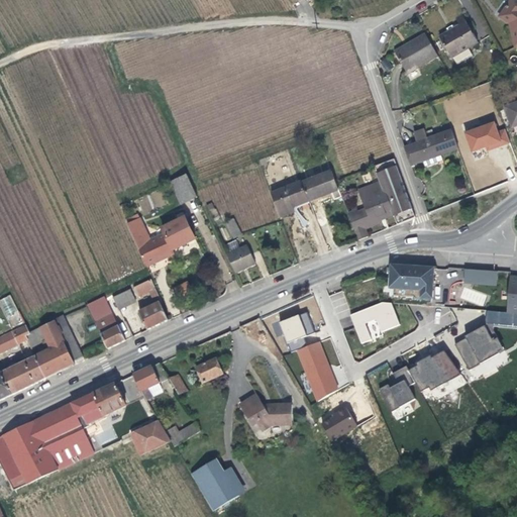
[(516,2),(513,0),(512,0),(499,17),(506,26),(509,31),(507,32),(514,49),(516,48),(516,2)]
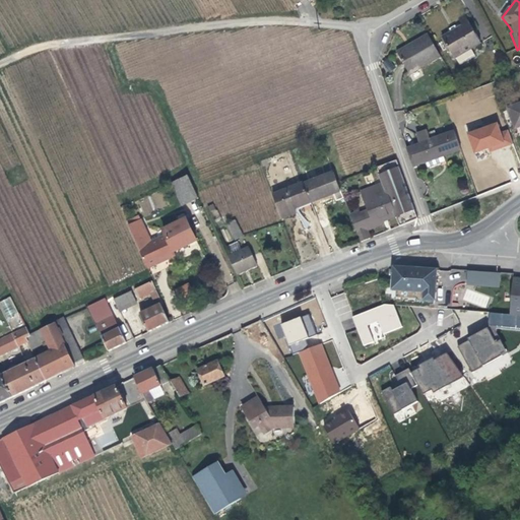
[(457,22),(461,30),(468,26),(464,17),(457,22)]
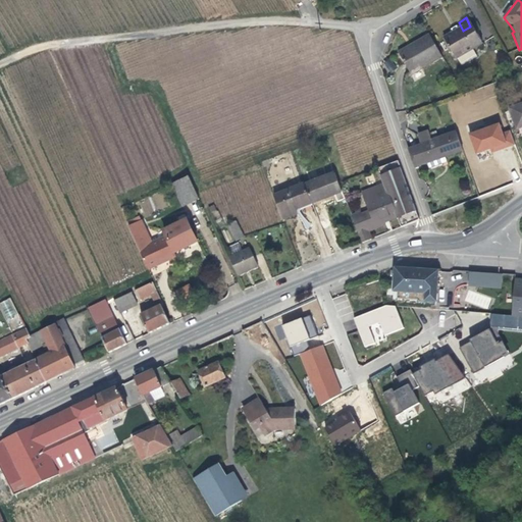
[(470,27),(463,31),(444,42),(456,61),(457,61),(472,52),(482,46),(470,27)]
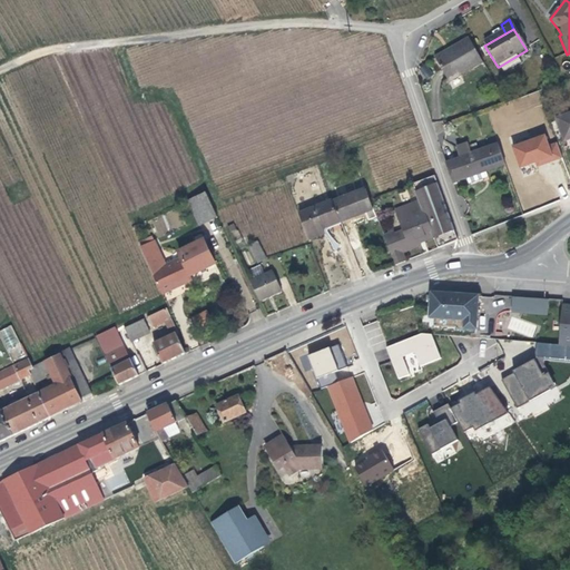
[(471,45),(469,41),(458,47),(460,51),(471,45)]
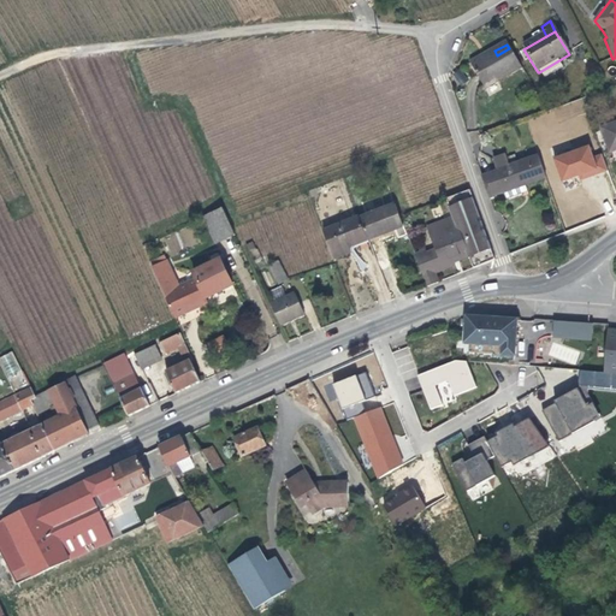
[(495,84),(521,69),(509,48),(497,55),(495,51),(468,65),(481,88),(492,81),(495,84)]
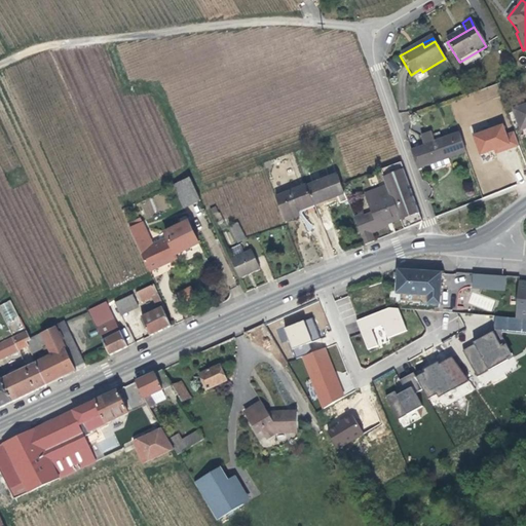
[(476,52),(460,62),(464,70),(480,61),(476,52)]
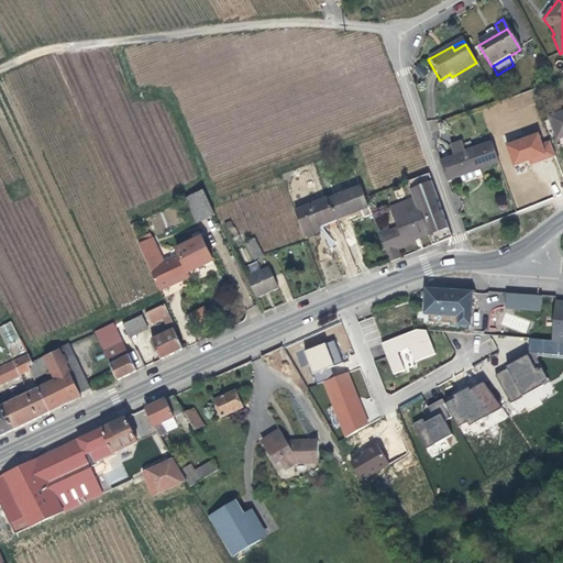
[(450,74),(440,80),(441,83),(452,77),(450,74)]
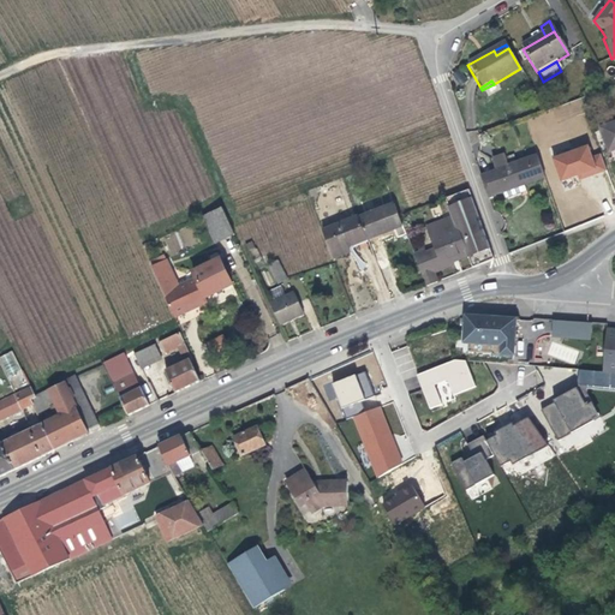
[(614,121),(598,129),(607,150),(614,147),(614,121)]
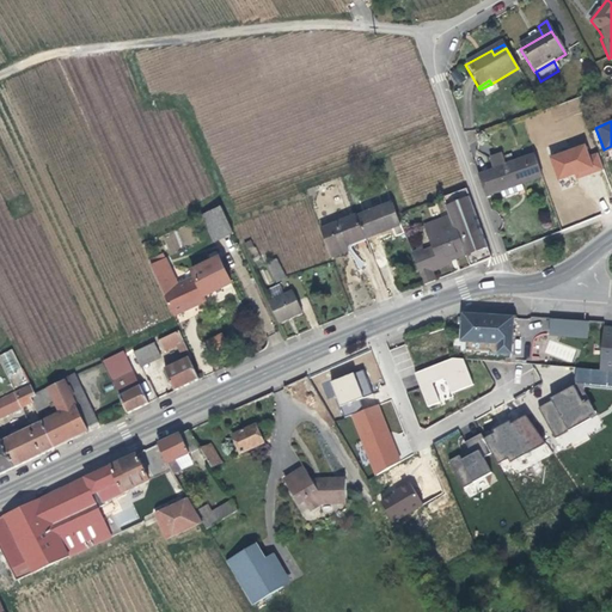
[(603,167),(598,152),(589,154),(585,144),(549,155),(558,183),(603,167)]
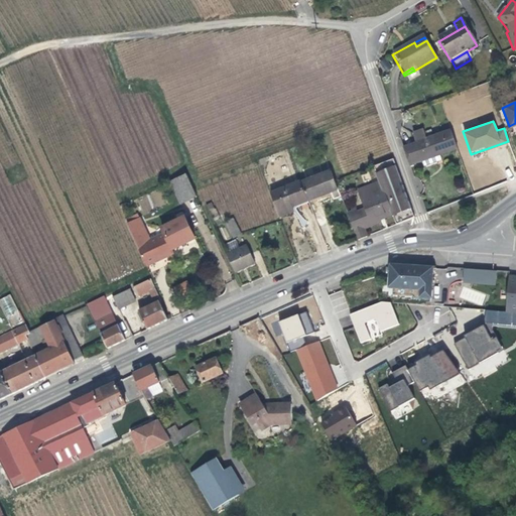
[(437,155),(456,149),(448,130),(424,140),(421,131),(411,135),(414,144),(402,148),(408,166),(421,161),(423,167),(440,161),(437,155)]
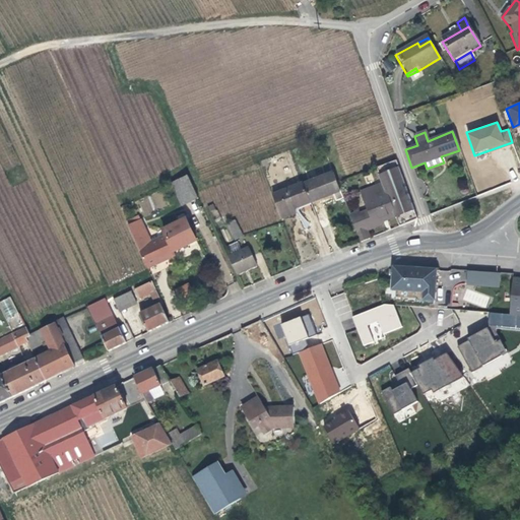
[(417,220),(396,160),(376,168),(382,184),(361,193),(368,212),(360,215),(359,212),(349,216),(360,244),(369,240),(366,232),(383,224),(383,222),(382,219),(394,214),(395,217),(399,228),(404,225),(403,223),(407,222),(408,224),(417,220)]
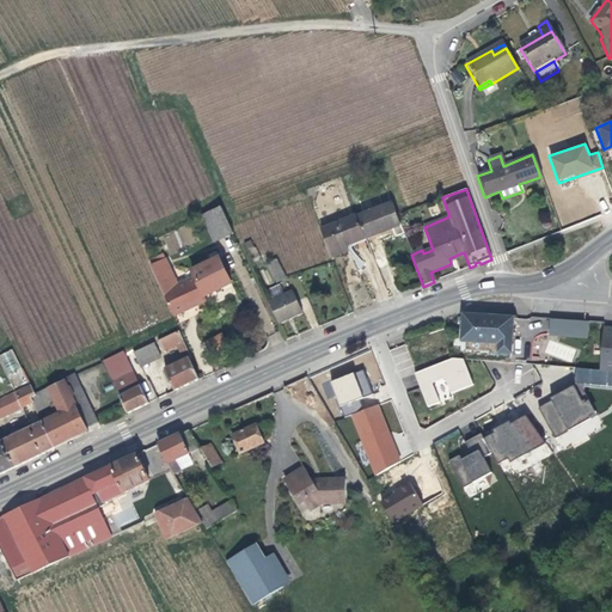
[(401,225),(392,203),(356,218),(365,239),(391,228),(401,225)]
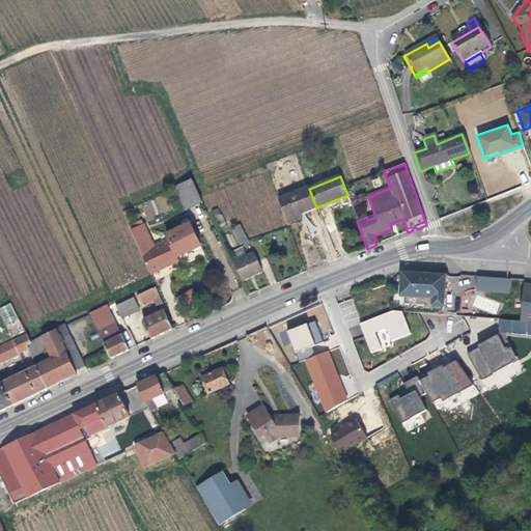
[(186,211),(202,203),(192,179),(175,187),(186,211)]
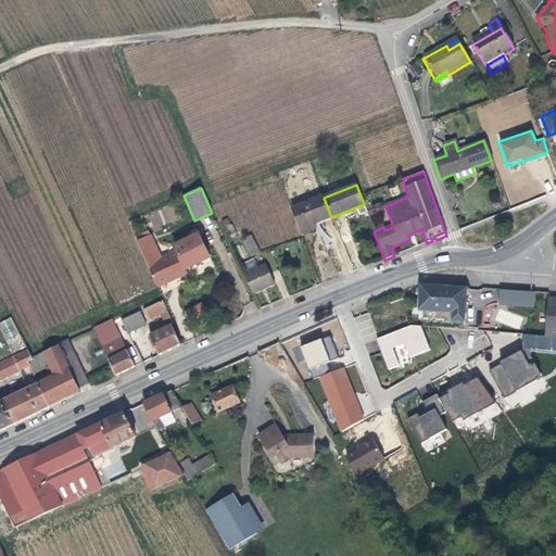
[(323,196),(291,209),(301,235),(316,229),(314,224),(331,217),(324,198),(323,196)]
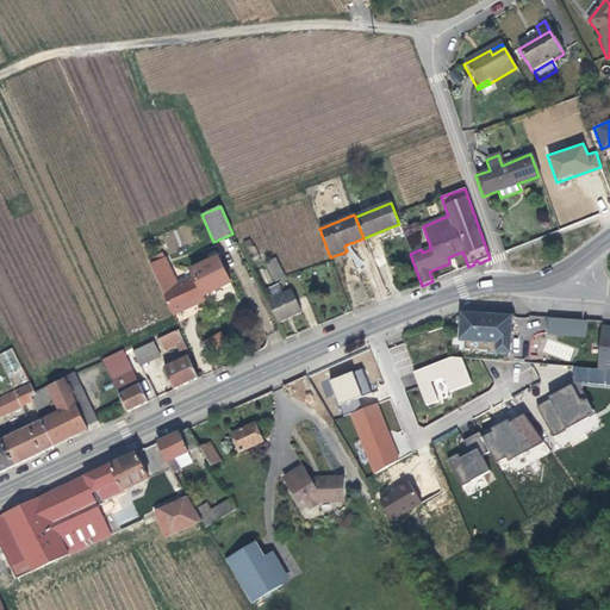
[(392,231),(390,228),(363,238),(365,241),(365,242),(392,231)]
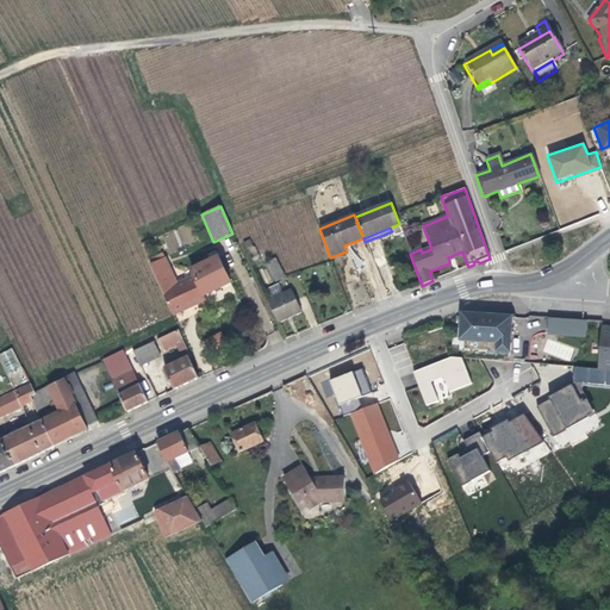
[(365,241),(363,238),(344,246),(347,251),(350,247),(365,241)]
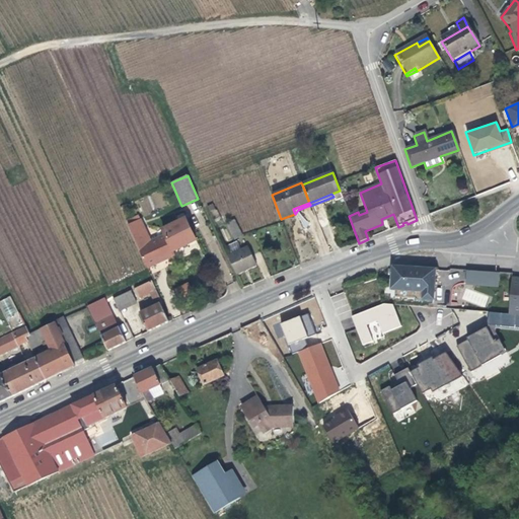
[(179,222),(186,219),(181,211),(175,214),(179,222)]
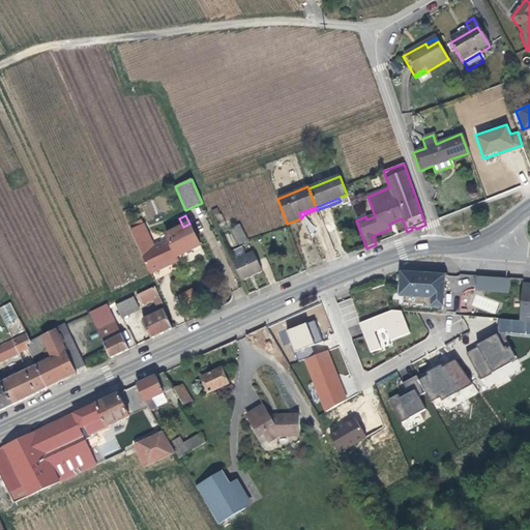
[(178,261),(177,258),(200,246),(189,224),(183,227),(167,235),(169,240),(153,247),(143,224),(129,230),(149,272),(163,267),(178,261)]
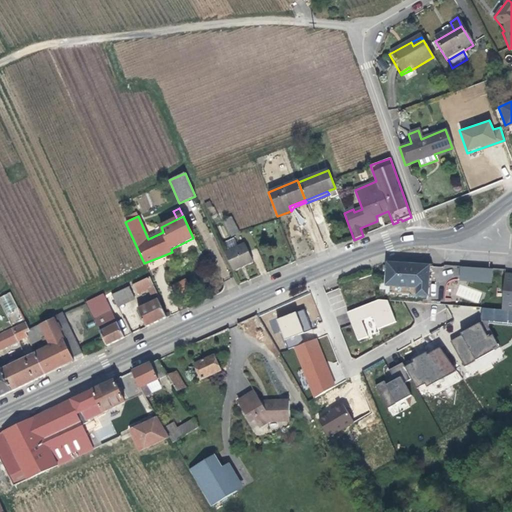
[(239,232),(231,216),(223,221),(231,236),(239,232)]
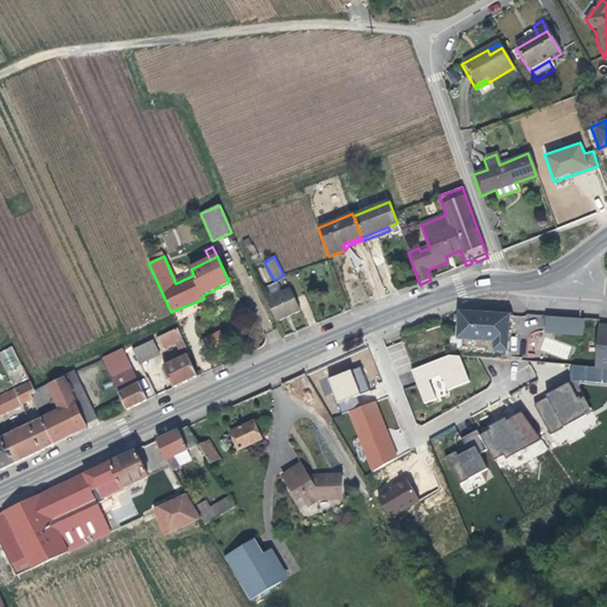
[(270,294),(281,289),(278,282),(267,286),(270,294)]
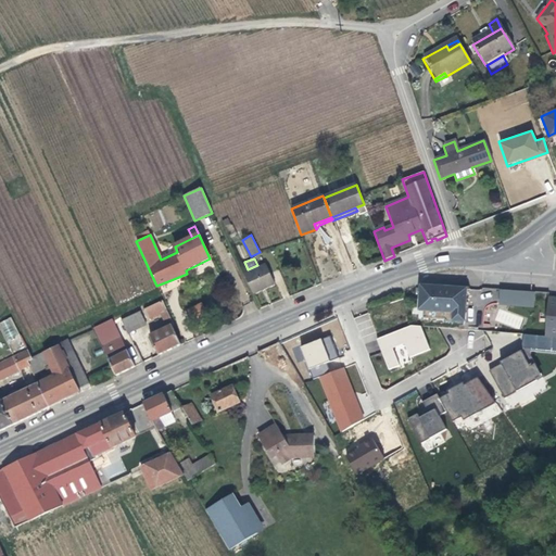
[(266,266),(243,276),(252,293),(274,283),(266,266)]
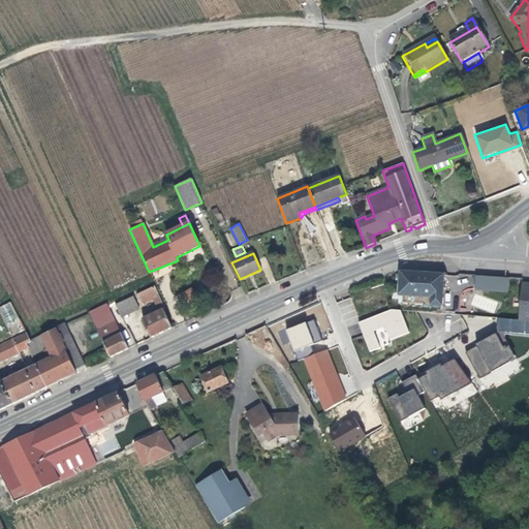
[(445,275),(411,272),(411,273),(402,278),(401,303),(443,305),(445,275)]
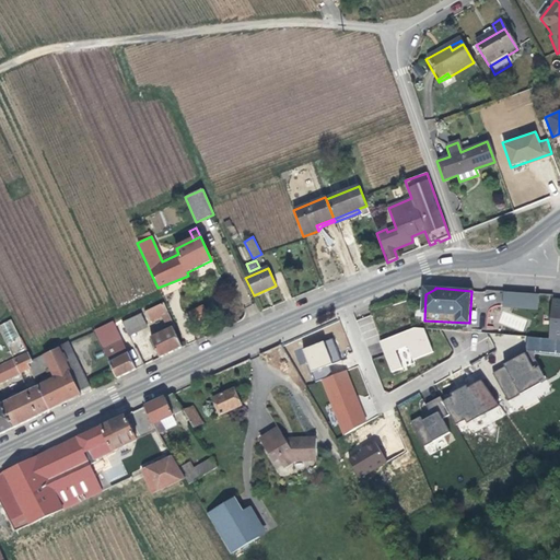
[(539,294),(506,291),(505,306),(537,308),(539,294)]
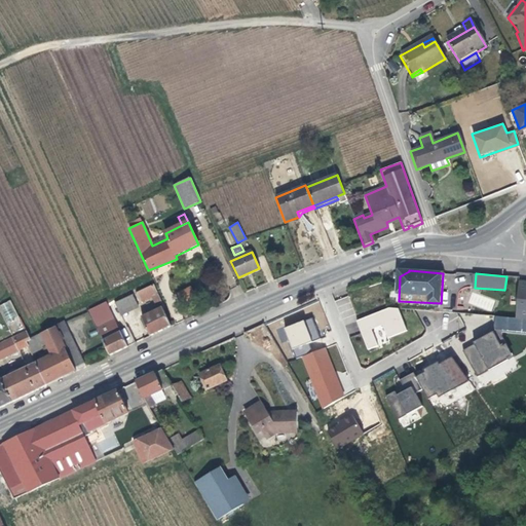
[(525,280),(519,280),(516,318),(525,318),(525,280)]
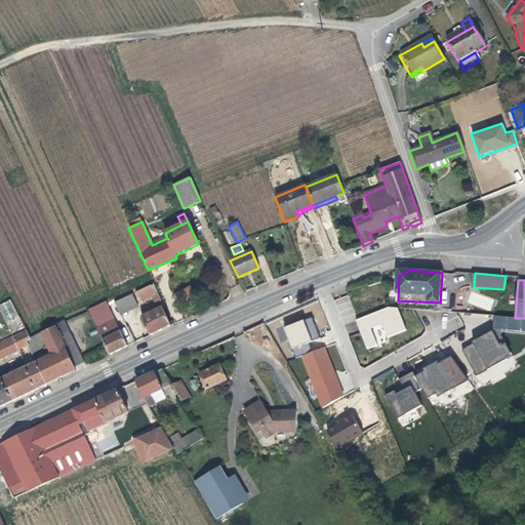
[(157,293),(153,284),(135,292),(139,301),(152,295),(157,293)]
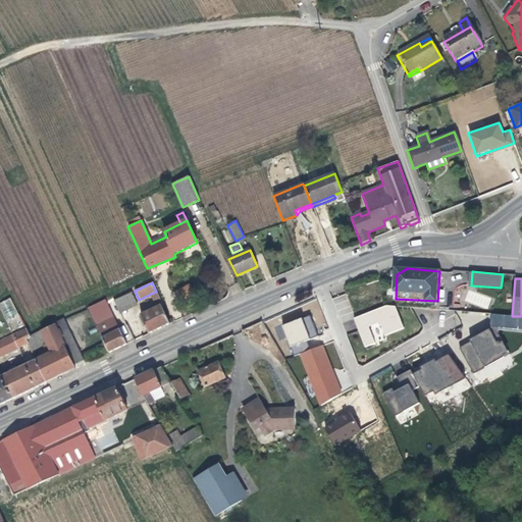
[(191,283),(175,290),(180,301),(195,296),(191,283)]
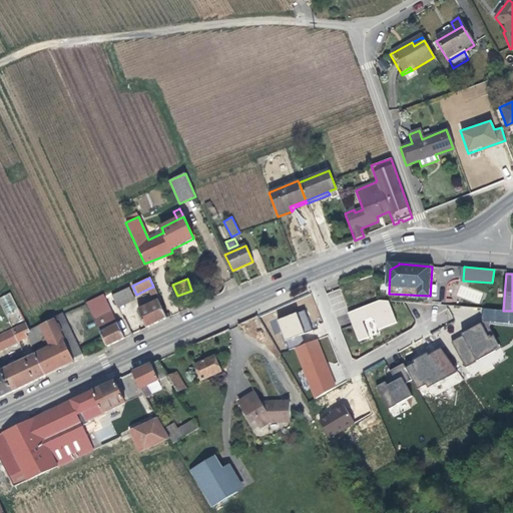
[(155,302),(158,301),(159,300),(153,287),(148,289),(155,302)]
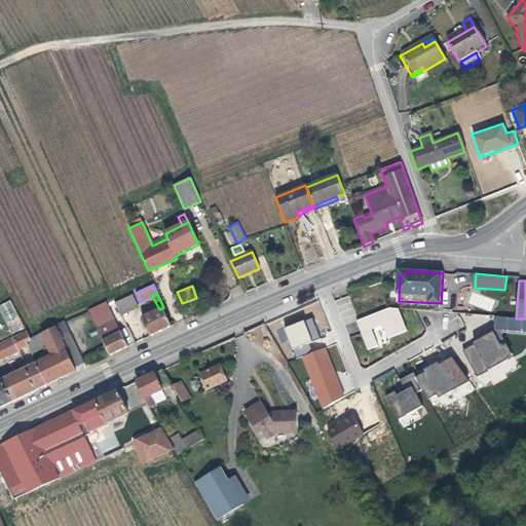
[(114,303),(118,311),(136,304),(132,295),(114,303)]
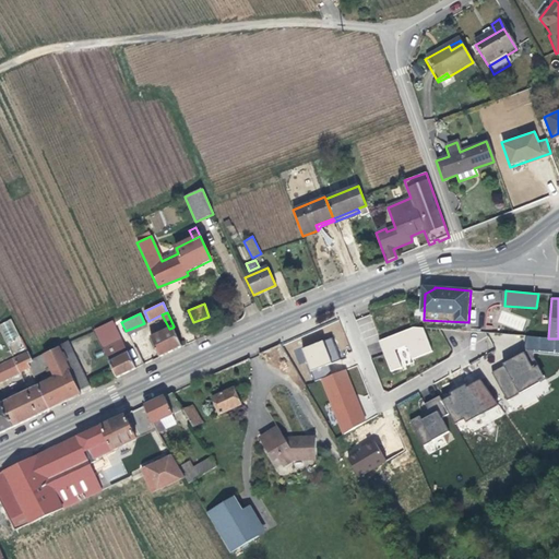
[(365,344),(379,340),(371,314),(358,319),(365,344)]
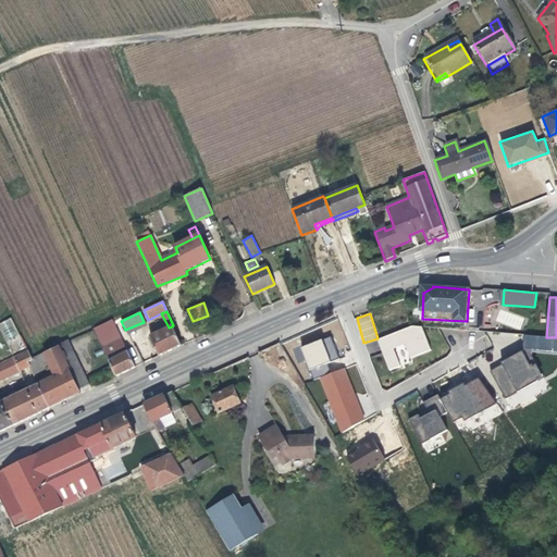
[(0,327),(7,345),(21,341),(12,318),(0,321),(0,327)]
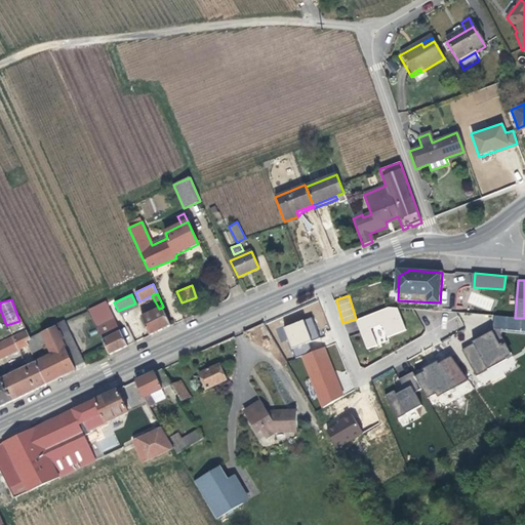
[(397,304),(355,319),(366,350),(388,342),(387,337),(406,330),(397,304)]
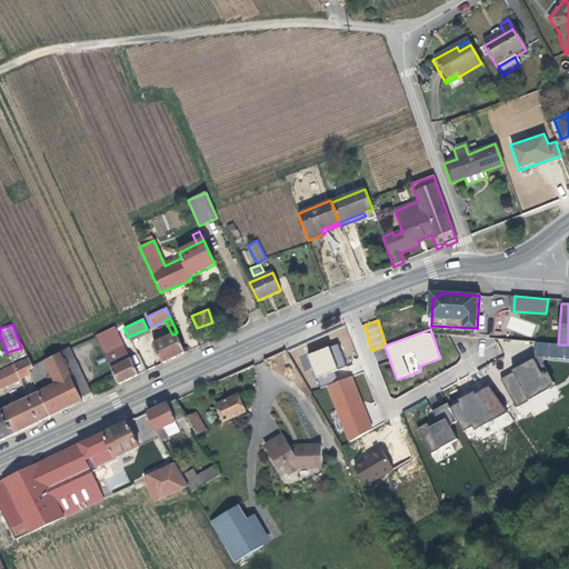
[(118,386),(138,376),(116,331),(96,338),(118,386)]
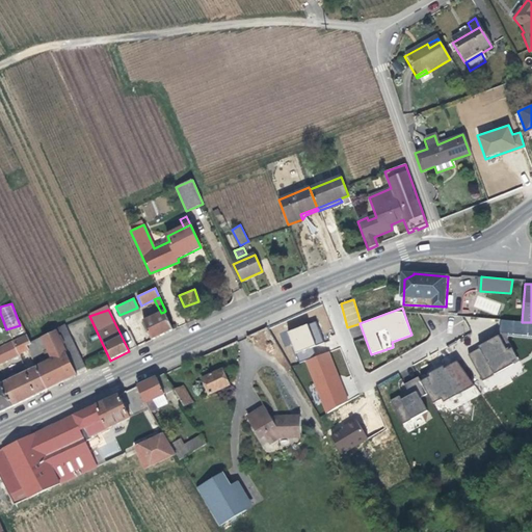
[(152,341),(173,330),(164,312),(161,313),(142,321),(152,341)]
